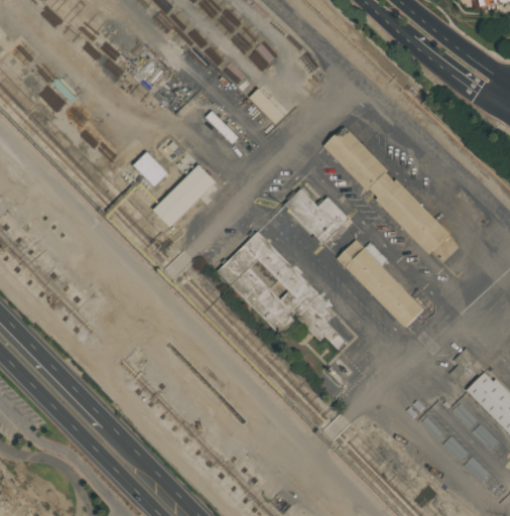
[(509,0),(509,1),(473,10),(471,0),(509,0)]
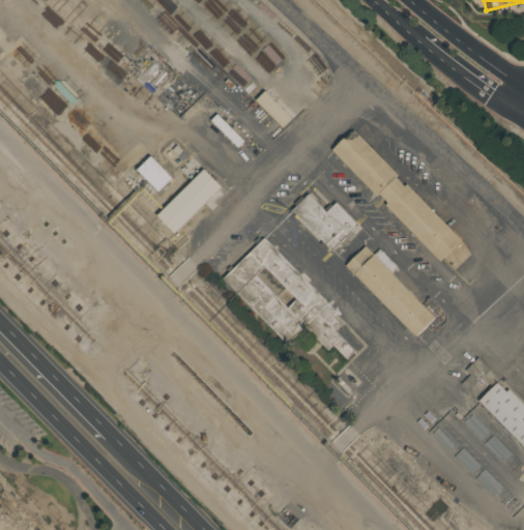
[(265,89),(292,117),(282,127),(254,100),(265,89)]
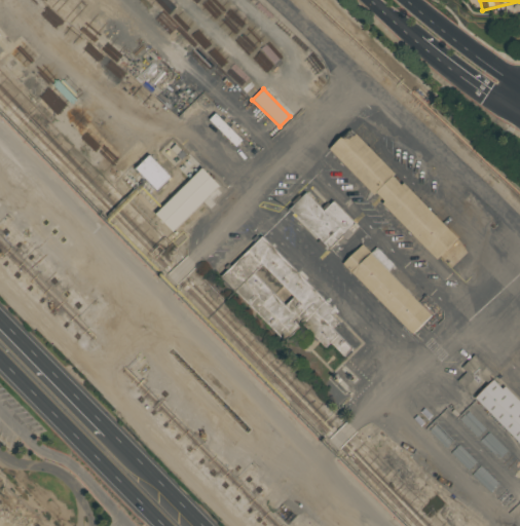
[(216,112),(244,141),(238,146),(210,117),(216,112)]
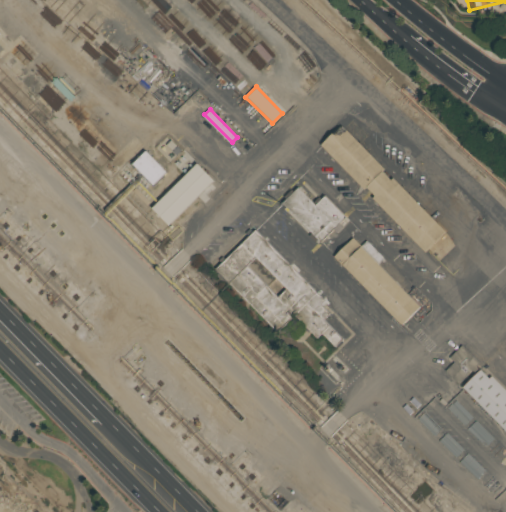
[(198,110),(215,128),(208,135),(191,117),(198,110)]
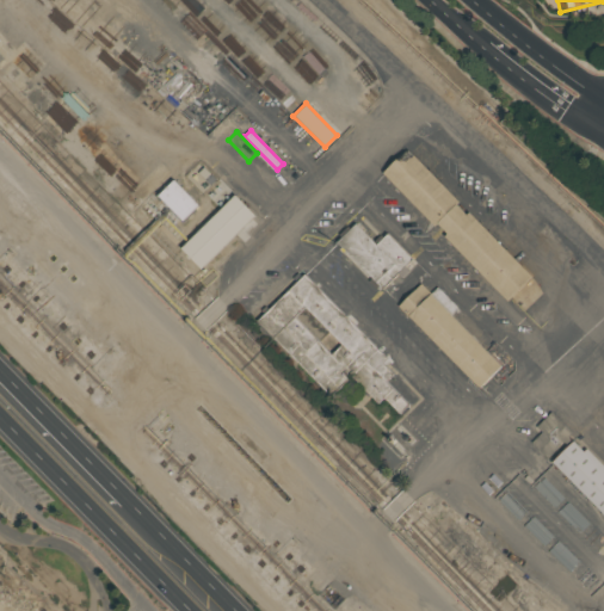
[(382,171),(406,147),(532,276),(507,301),(382,171)]
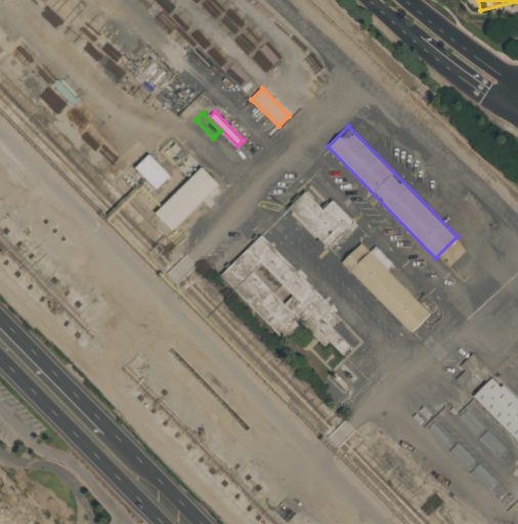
[(152,151),(173,175),(158,190),(135,167),(152,151)]
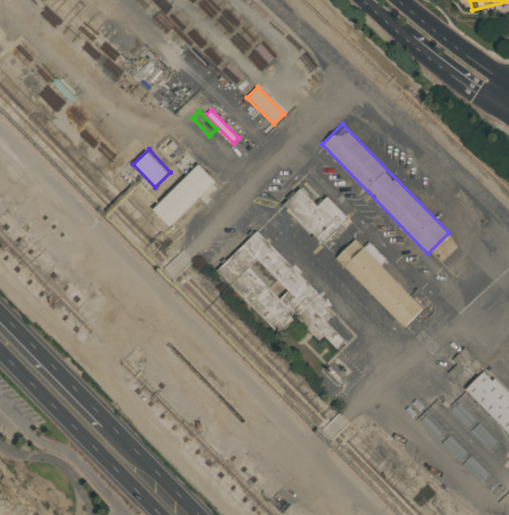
[(201,163),(218,181),(172,225),(155,208),(201,163)]
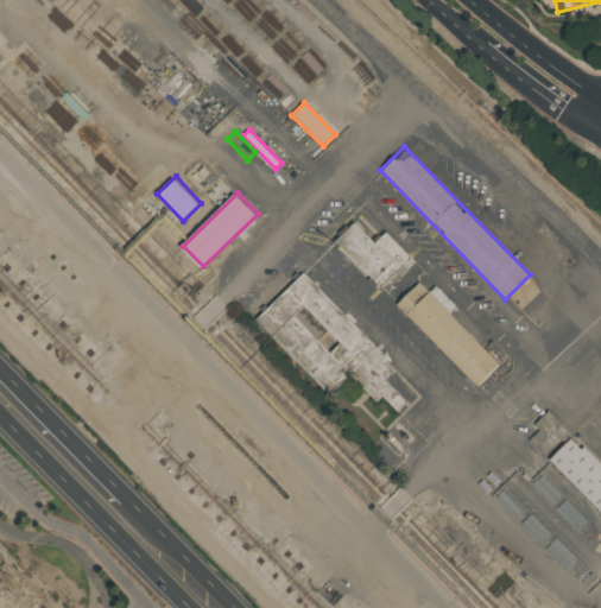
[(355,264),(334,241),(354,222),(377,245),(387,233),(412,258),(400,270),(380,289),(355,264)]
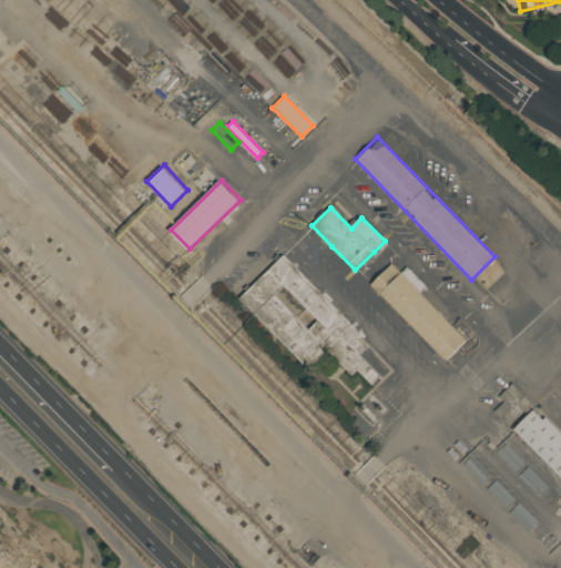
[(336,354),(329,346),(307,367),(240,297),(283,254),(345,317),(352,325),(358,332),(355,335),(364,345),(356,353),(368,365),(378,375),(369,384),(359,374),(355,378),(343,366),(343,365),(334,355),(336,354)]
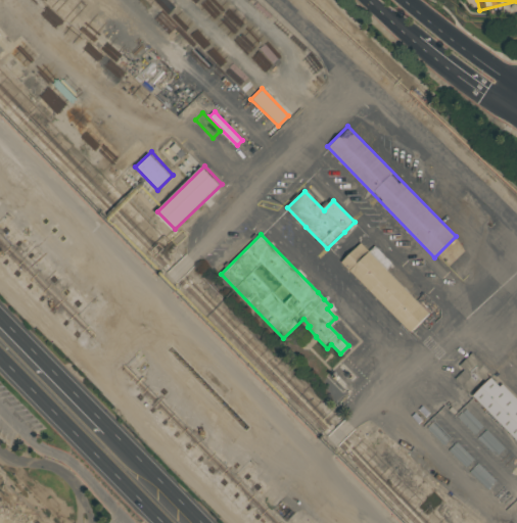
[(359,242),(428,313),(408,332),(338,262),(359,242)]
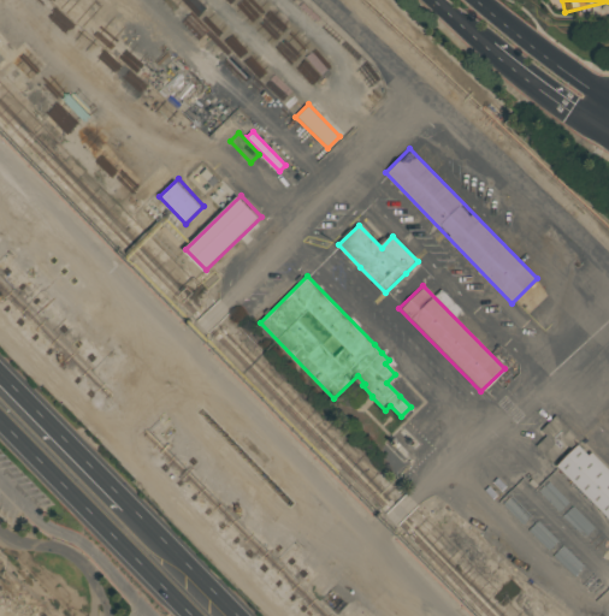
[(522,472),(533,484),(550,467),(530,446),(543,434),(538,430),(555,414),(608,469),(608,585),(592,600),(494,498),(522,472)]
